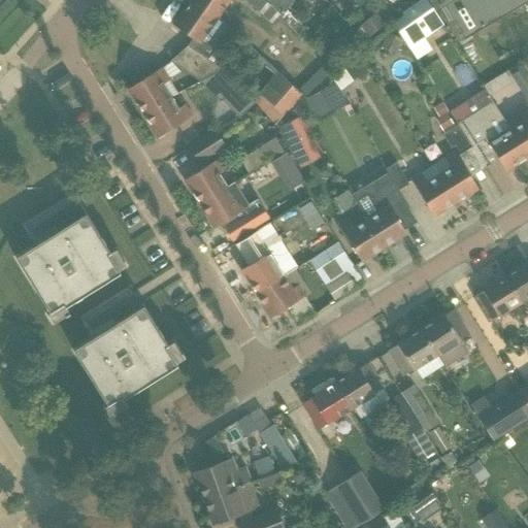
[(191,0),(173,26),(198,43),(217,18),(192,0),(191,0)]
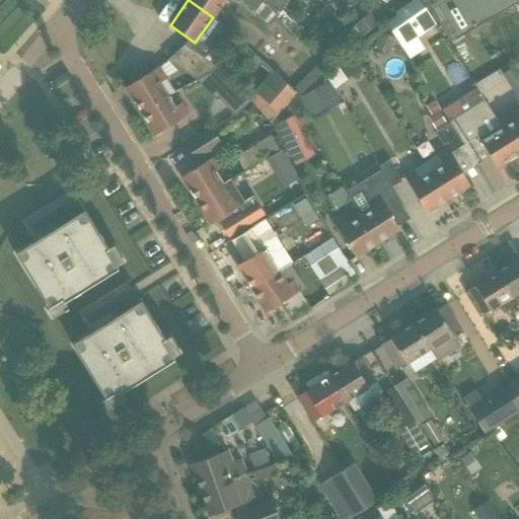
[(189,0),(213,17),(224,0),(189,0)]
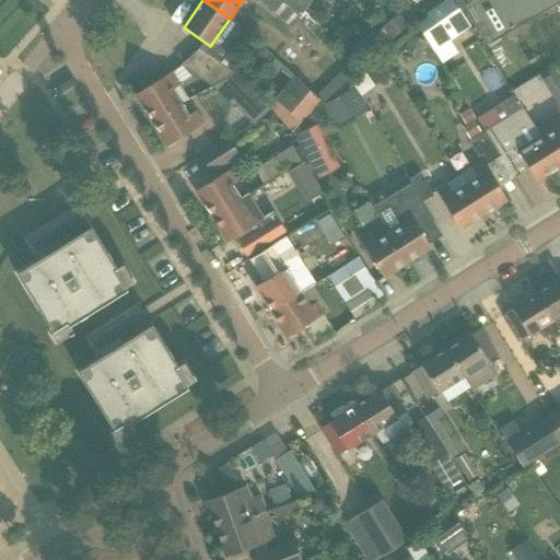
[(260,0),(292,28),(300,18),(279,0),(260,0)]
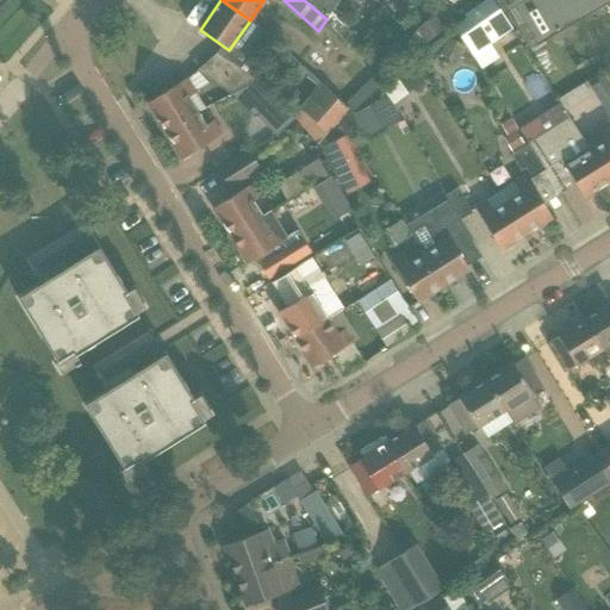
[(304,0),(327,19),(331,12),(340,0),(304,0)]
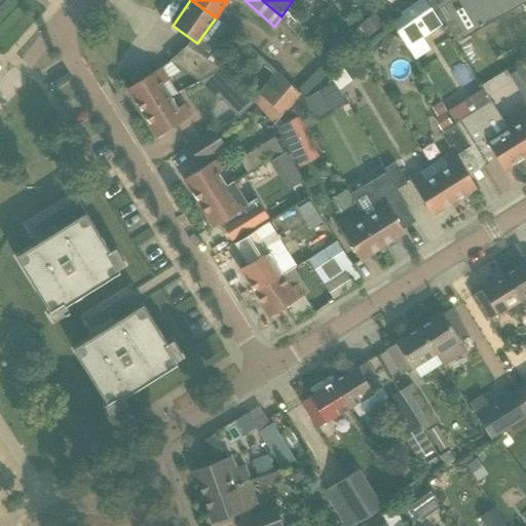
[(402,14),(390,23),(396,31),(415,60),(429,51),(421,39),(442,26),(429,6),(424,0),(419,0),(401,13),(402,14)]
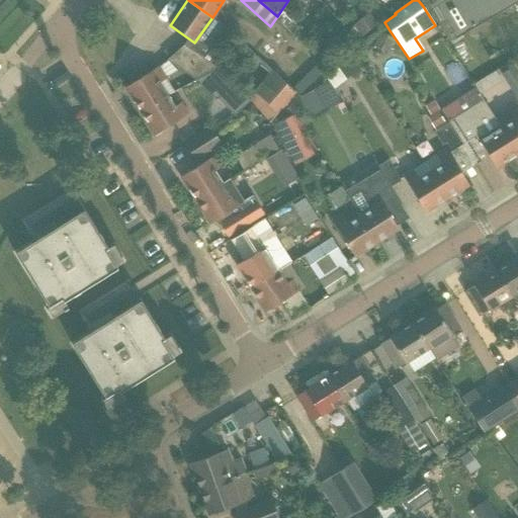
[(517,0),(432,0),(455,38),(507,8),(517,1),(517,0)]
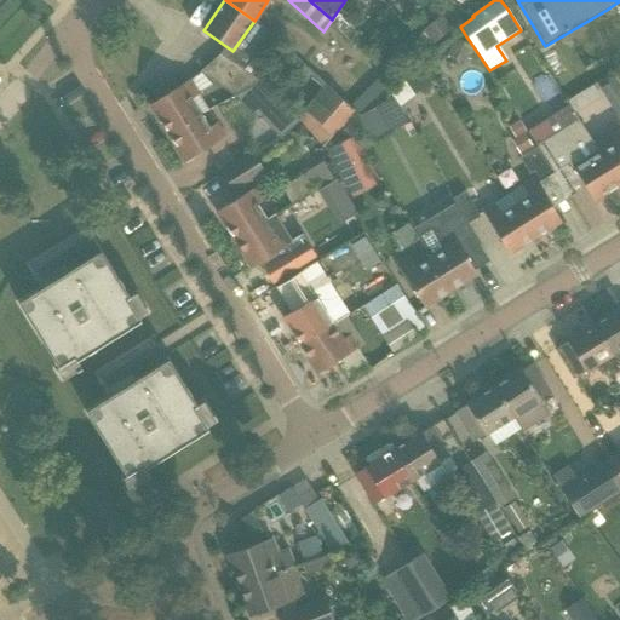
[(432,44),(452,29),(441,16),(422,30),(432,44)]
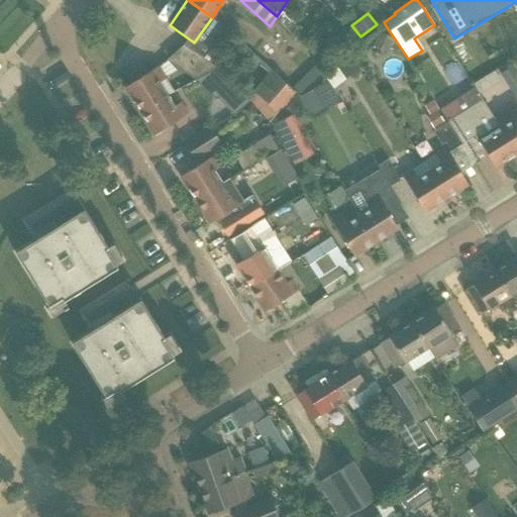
[(373,45),(388,53),(394,38),(380,31),(373,45)]
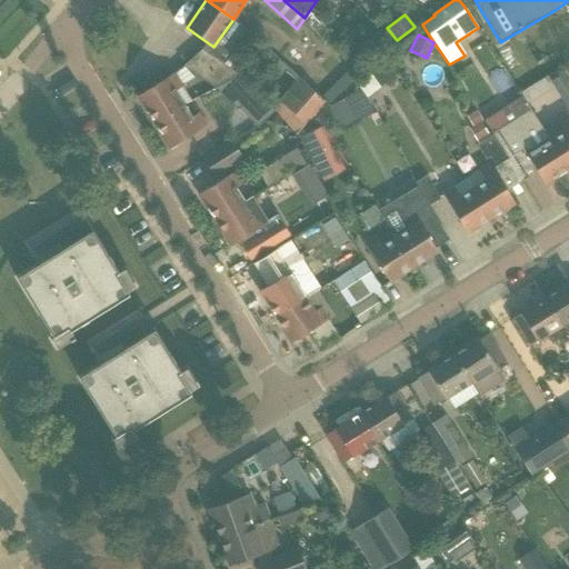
[(202,49),(187,63),(218,86),(219,86),(238,75),(231,69),(202,49)]
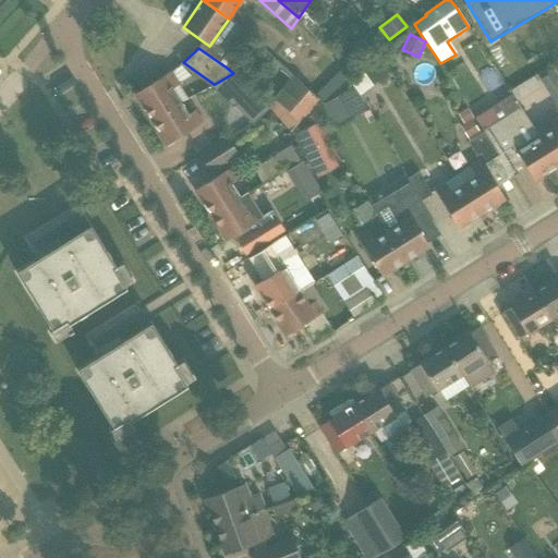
[(362,71),(349,81),(360,95),(373,85),(362,71)]
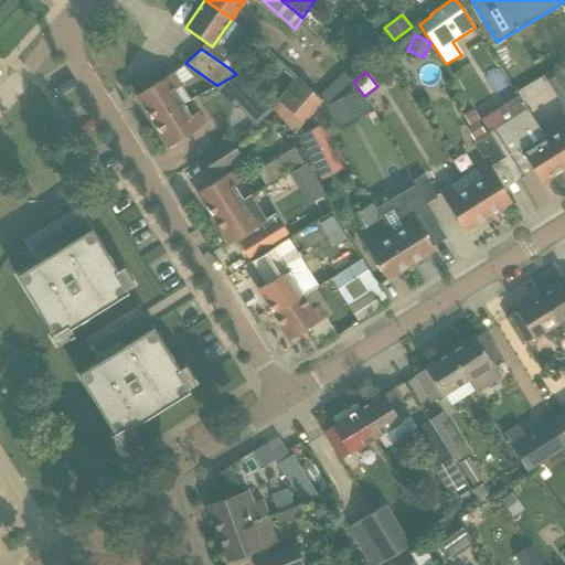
[(137,97),(152,123),(181,104),(182,106),(183,105),(190,100),(172,74),(162,81),(158,74),(141,85),(145,92),(137,97)]
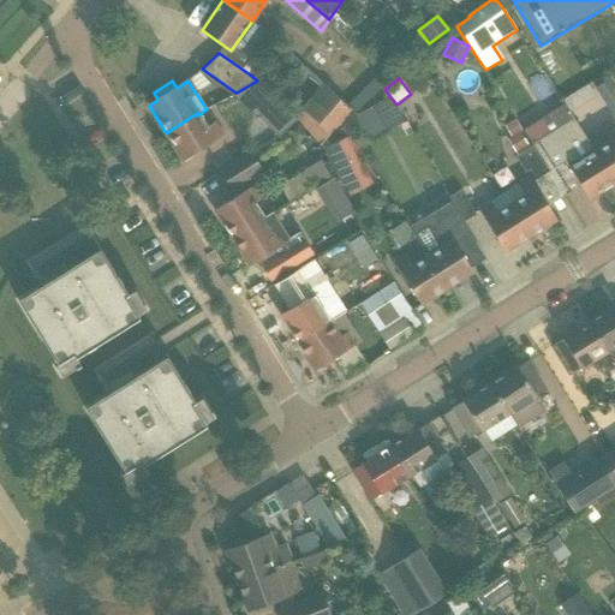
[(596,88),(614,118),(614,91),(608,81),(596,88)]
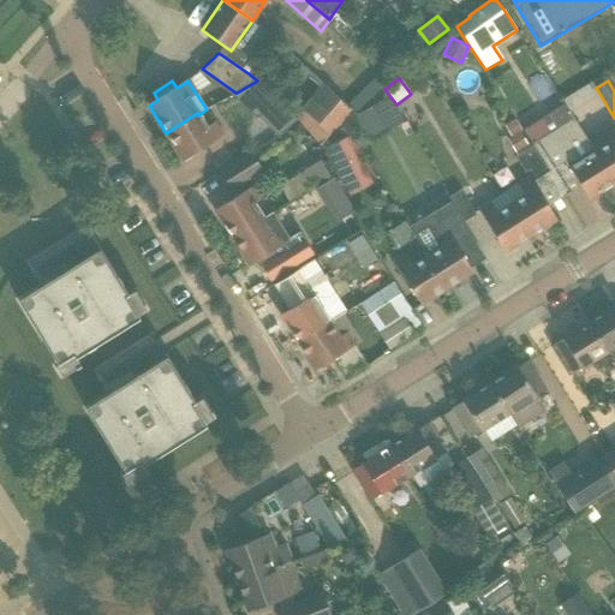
[(559,82),(553,85),(561,99),(568,90),(563,84),(559,82)]
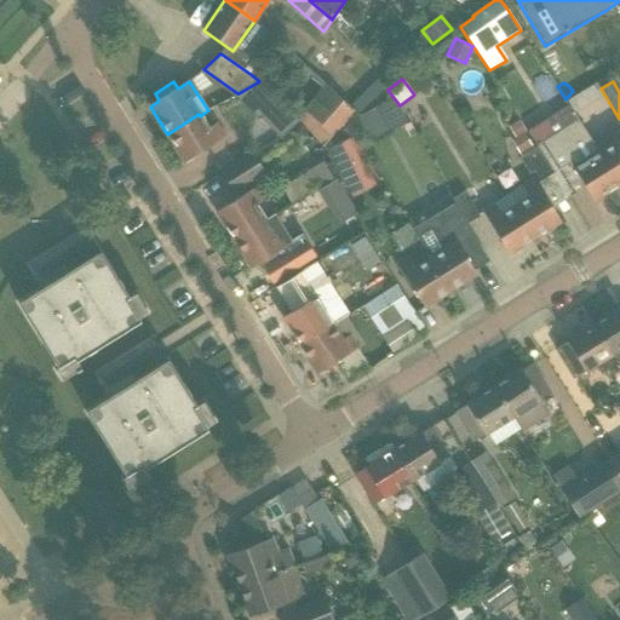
[(300,110),(296,118),(299,121),(298,121),(321,149),(354,110),(350,107),(323,84),(303,112),(300,110)]
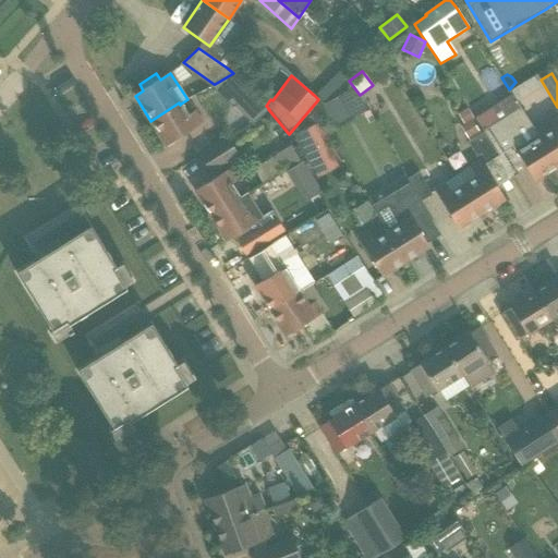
[(351,87),(319,102),(332,128),(363,112),(351,87)]
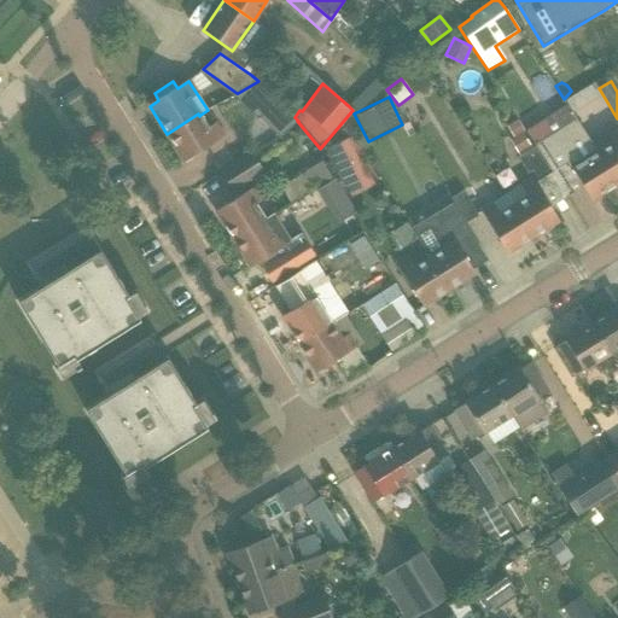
[(260,117),(258,117),(279,138),(297,121),(298,121),(295,117),(278,100),(277,99),(260,116),(260,117)]
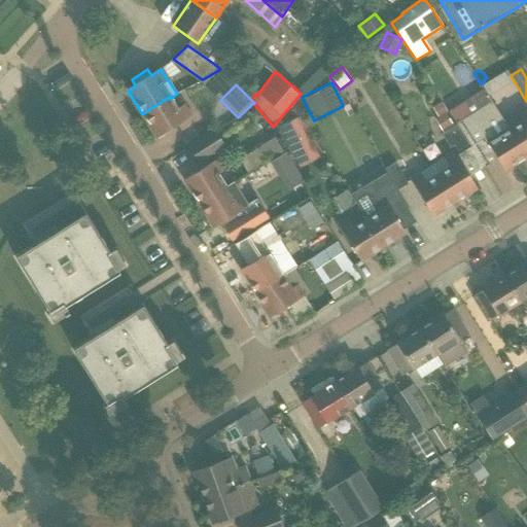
[(142,114),(157,138),(191,116),(184,105),(178,109),(171,98),(170,99),(169,97),(142,114)]
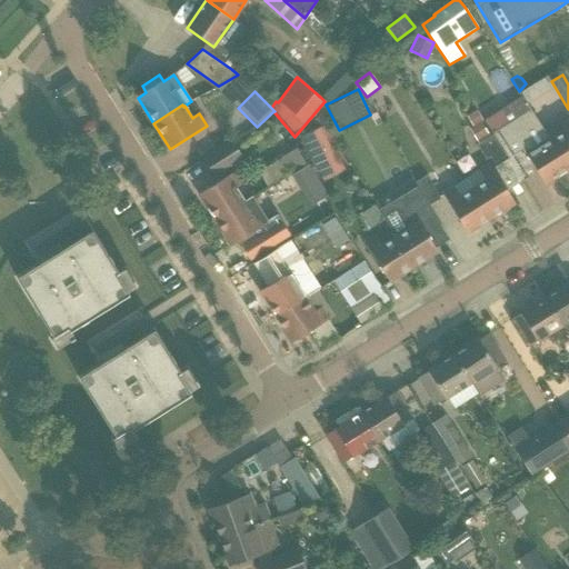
[(493,135),(491,136),(492,136),(508,160),(523,150),(545,185),(568,169),(551,142),(540,126),(531,110),(530,111),(508,125),(493,135)]
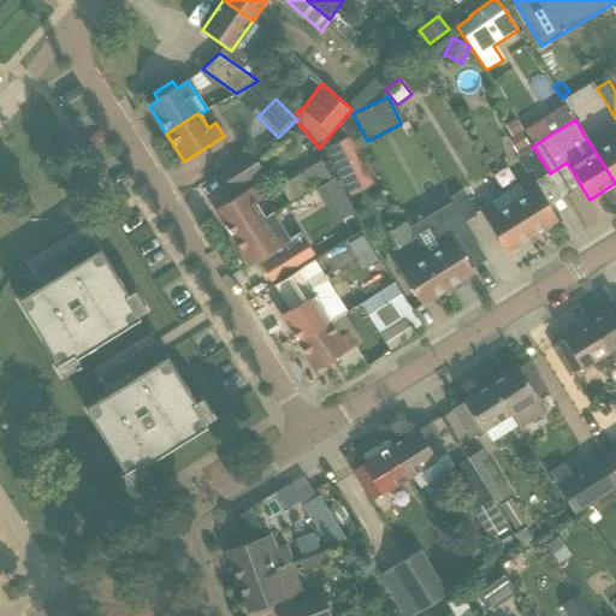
[(297,124),(286,131),(296,144),(307,137),(297,124)]
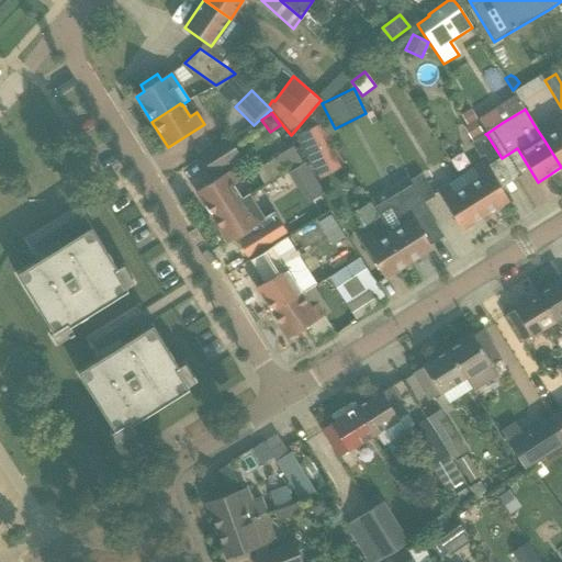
[(544,141),(561,167),(561,115),(552,122),(558,132),(544,141)]
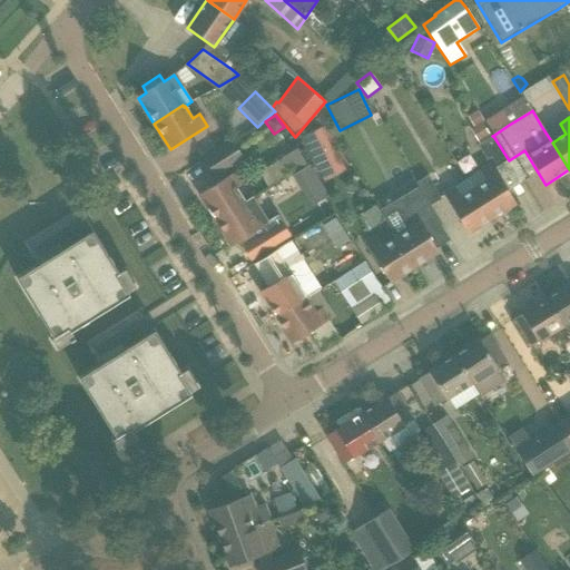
[(473,127),(470,129),(479,143),(490,136),(481,123),(473,127)]
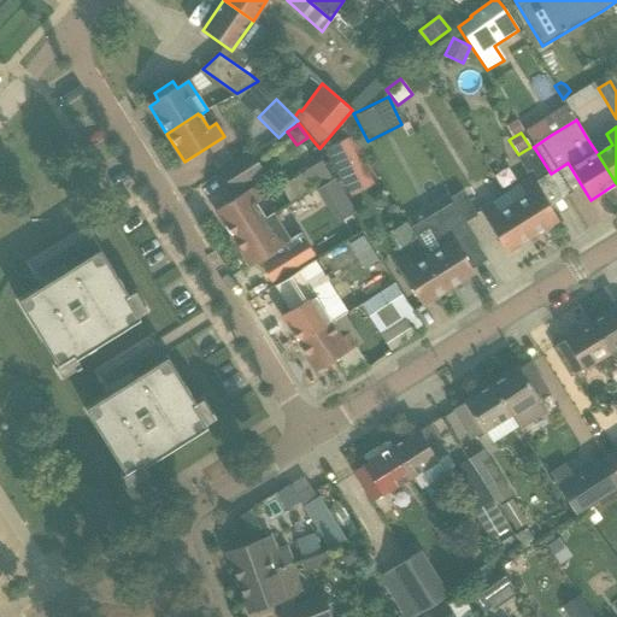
[(327,148),(350,197),(374,184),(351,136),(327,148)]
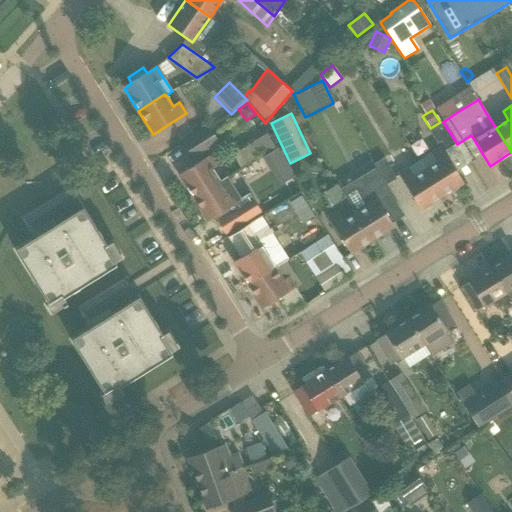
[(442,142),(447,150),(457,144),(443,122),(429,131),(438,145),(442,142)]
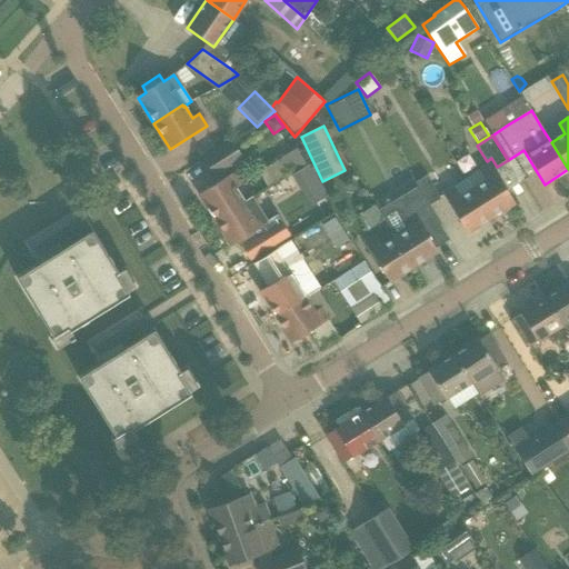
[(206,161),(215,175),(242,158),(235,145),(206,161)]
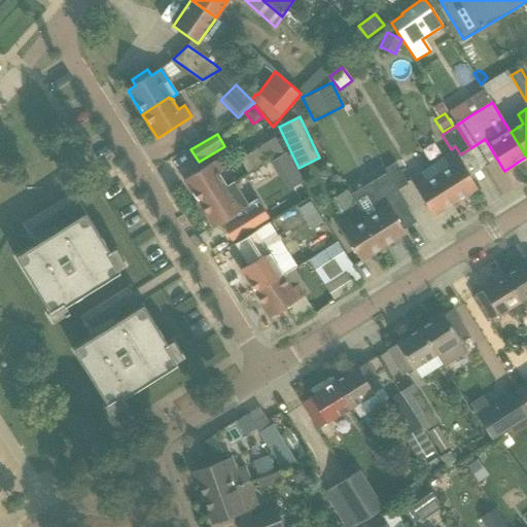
[(449,167),(437,174),(454,202),(477,188),(455,153),(445,160),(449,167)]
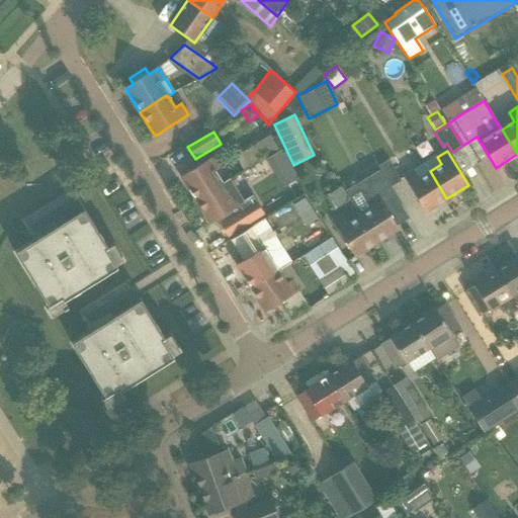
[(280,152),(265,162),(273,175),(288,166),(280,152)]
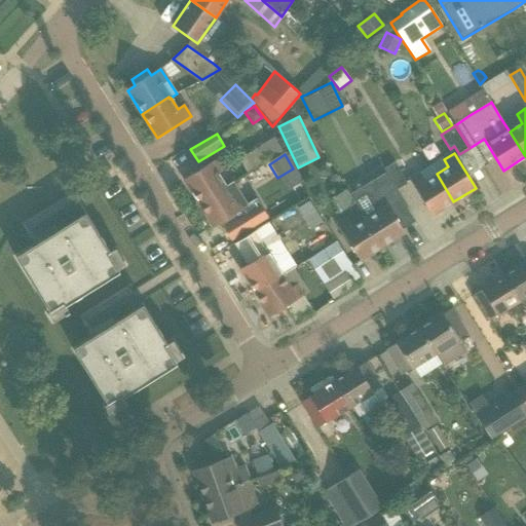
[(216,158),(183,180),(198,203),(225,187),(217,174),(223,171),(216,158)]
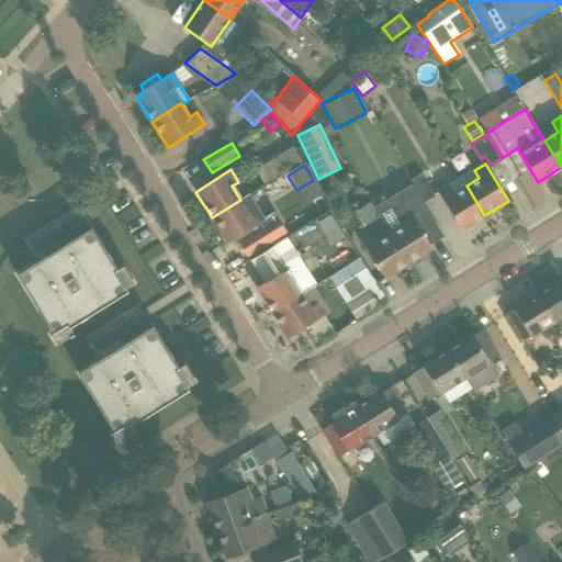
[(437,193),(461,231),(484,215),(461,178),(437,193)]
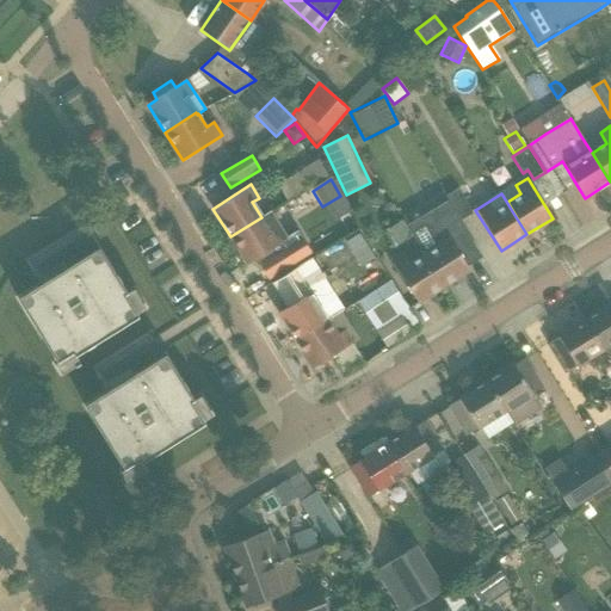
[(446,201),(406,226),(425,255),(443,287),(469,271),(467,267),(482,258),(446,201)]
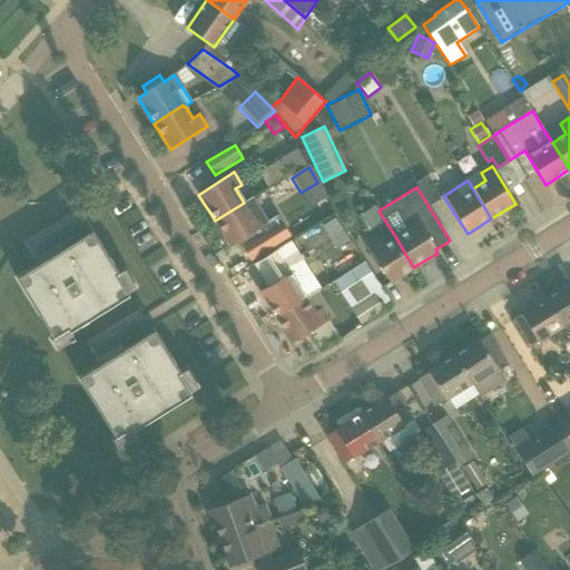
[(244,203),(215,220),(231,246),(238,242),(251,262),(291,237),(277,215),(267,222),(252,197),(244,203)]
